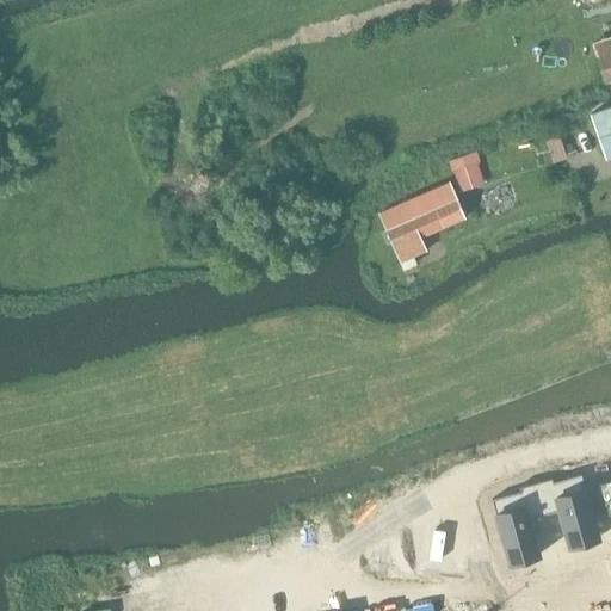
[(610,56),(598,61),(604,79),(610,76),(610,56)]
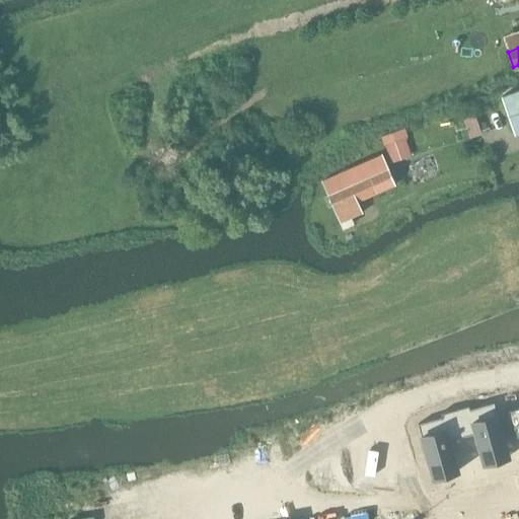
[(518,89),(503,95),(516,133),(518,131),(518,89)]
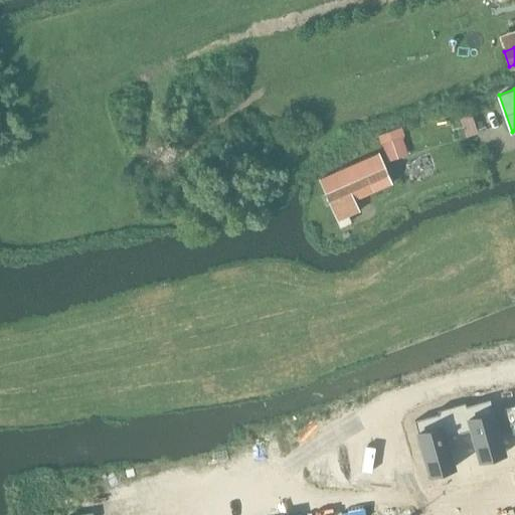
[(402,127),(379,136),(382,144),(388,161),(408,154),(402,137),(405,136),(402,127)]
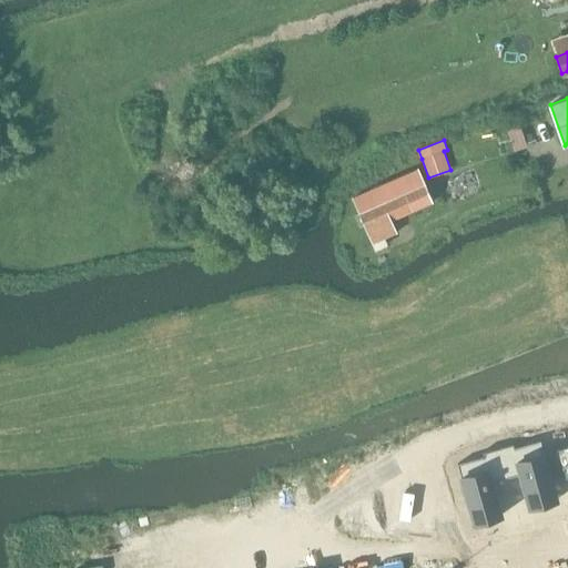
[(357,210),(376,250),(388,245),(385,237),(397,232),(392,221),(433,202),(417,169),(352,198),(357,210)]
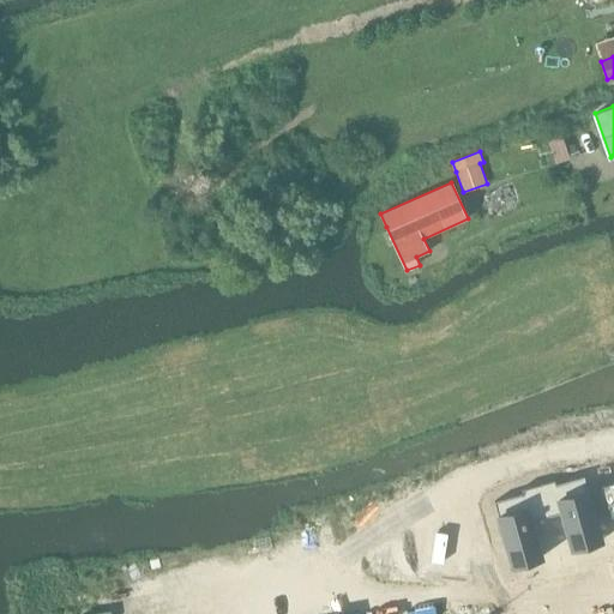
[(552,481),(536,485),(545,515),(560,510),(557,499),(552,481)]
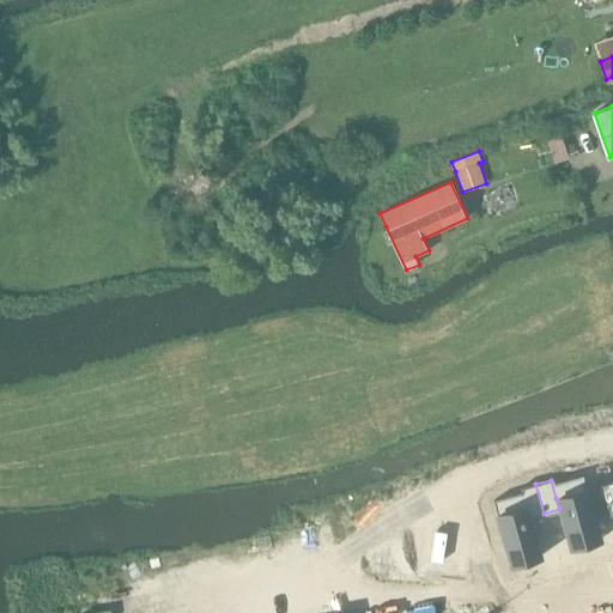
[(612,484),(612,483),(596,486),(605,516),(612,513),(612,484)]
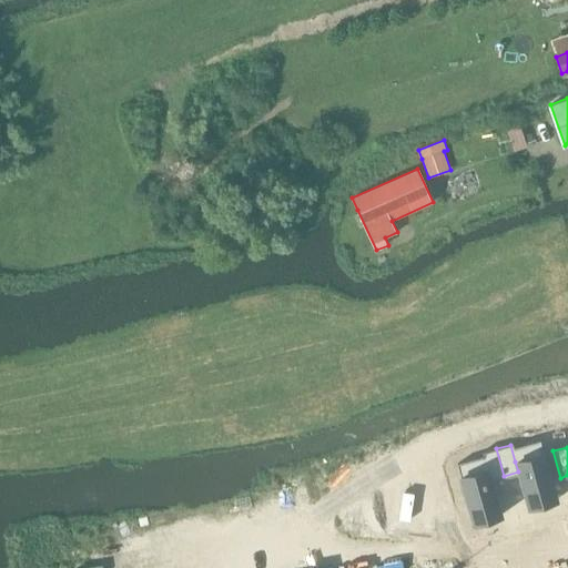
[(496,448),(482,453),(486,469),(487,473),(489,480),(504,476),(496,448)]
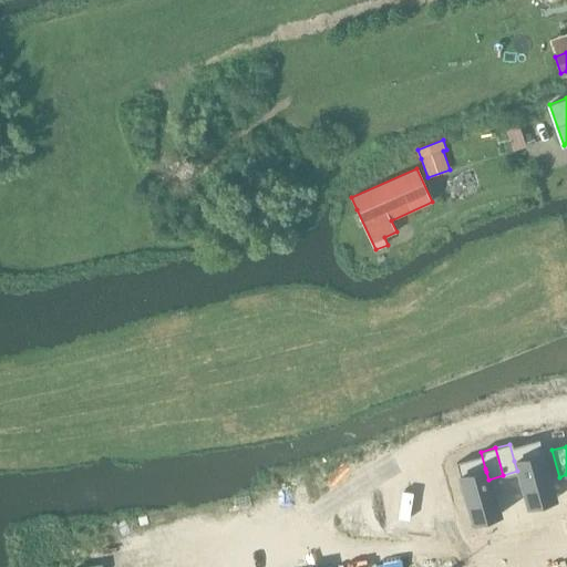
[(540,453),(514,461),(517,471),(527,505),(554,498),(540,453)]
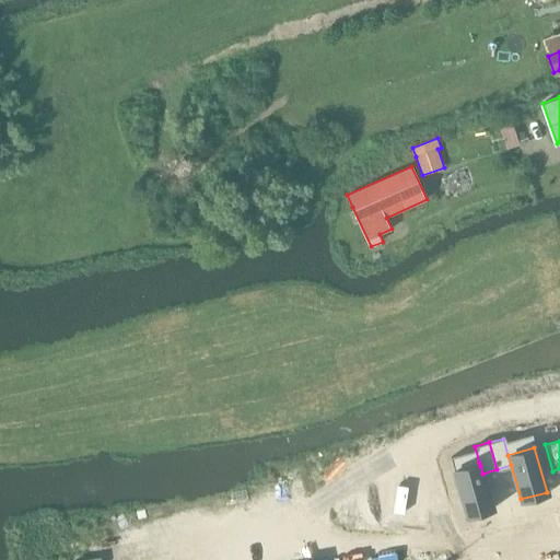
[(479,463),(453,470),(466,514),(491,506),(482,474),(480,466),(479,463)]
